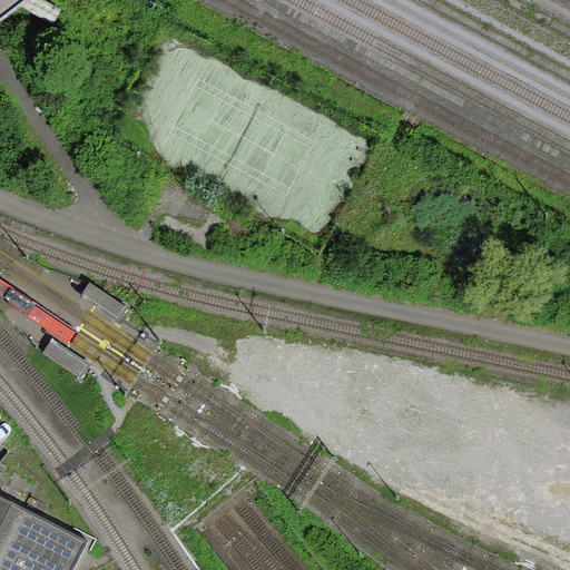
[(125,310),(126,306),(90,283),(81,294),(119,317),(125,310)]
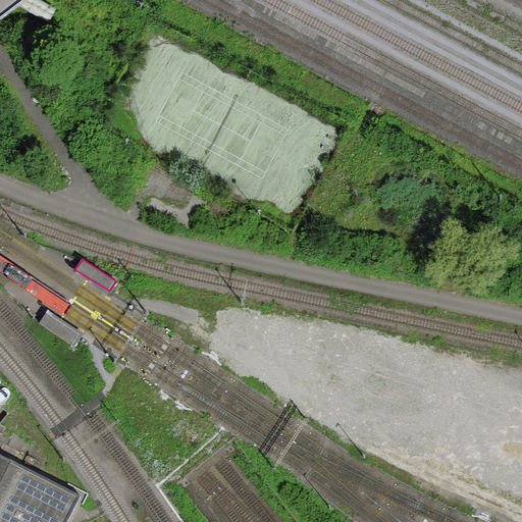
[(40,322),(74,346),(83,333),(58,318),(47,311),(40,322)]
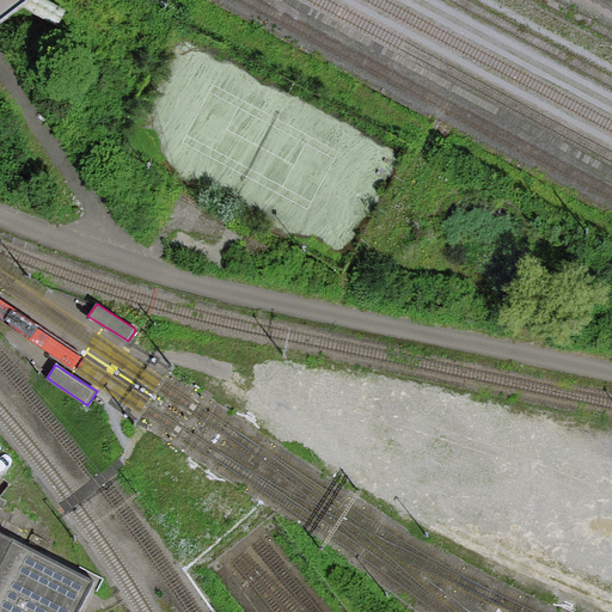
[(204,508),(215,515),(225,501),(214,494),(204,508)]
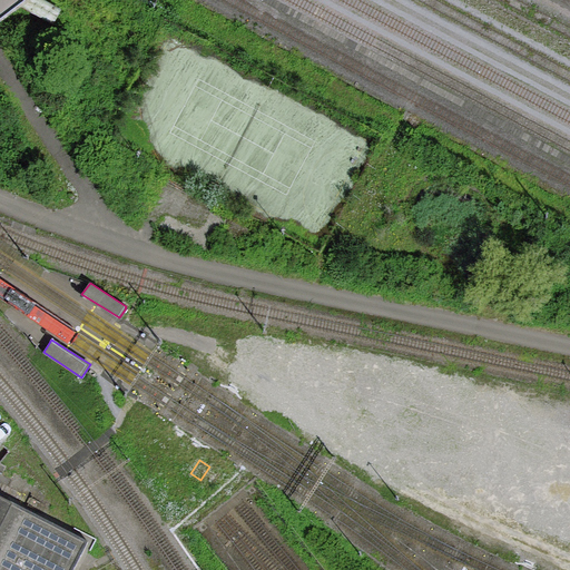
[(0,497),(0,522),(10,502),(0,497)]
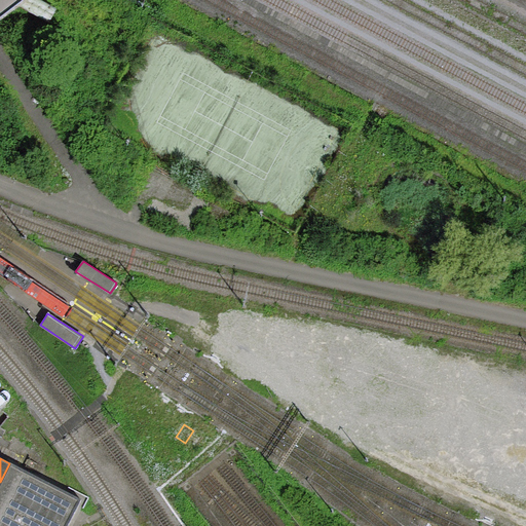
[(68,525),(81,499),(9,463),(0,482),(0,525),(68,525)]
